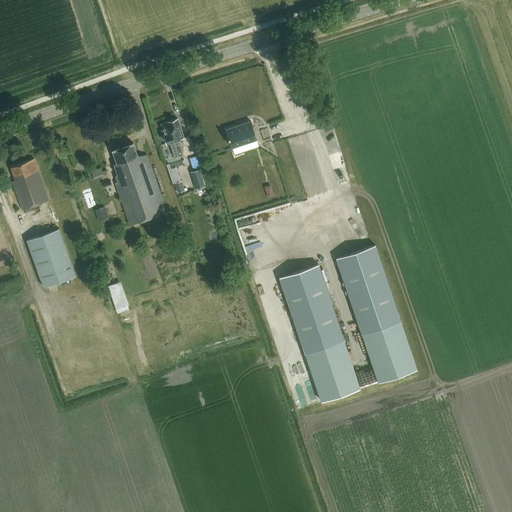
[(177,118),(161,124),(167,143),(169,142),(174,157),(182,154),(178,139),(184,137),(177,118)]
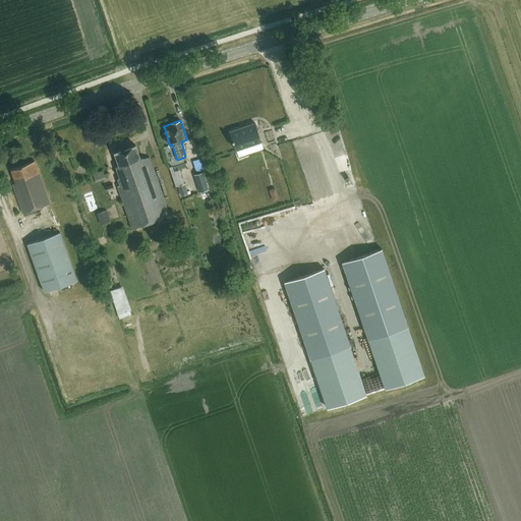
[(236,149),(262,140),(255,123),(230,131),(236,149)]
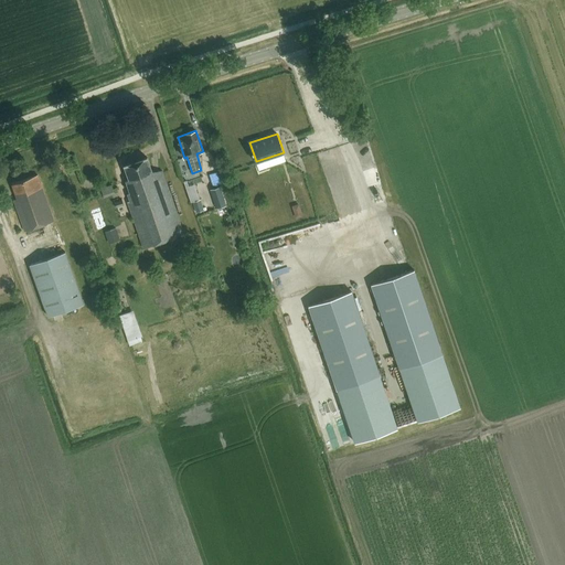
[(362,210),(343,145),(306,155),(323,221),(362,210)]
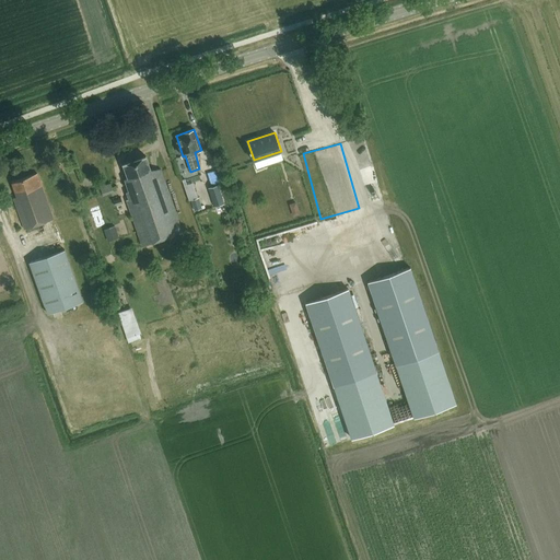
[(141,246),(182,232),(160,170),(150,170),(146,156),(123,164),(127,177),(124,178),(128,190),(125,191),(127,199),(126,200),(141,246)]
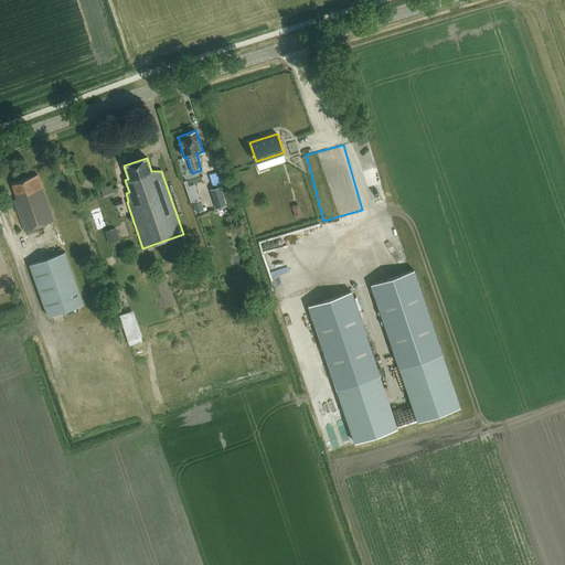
[(217,172),(209,174),(213,187),(221,184),(217,172)]
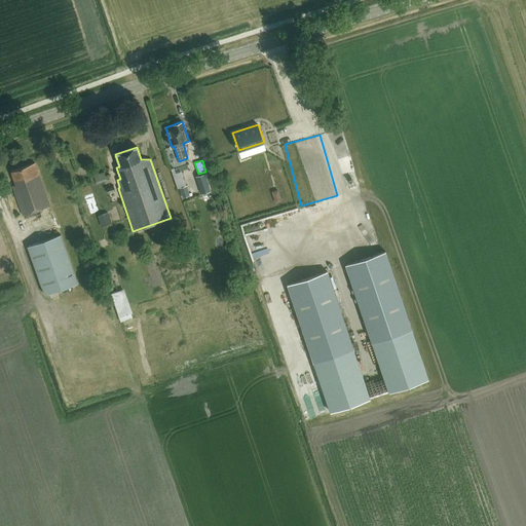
[(23,215),(49,204),(34,162),(10,172),(14,184),(11,185),(23,215)]
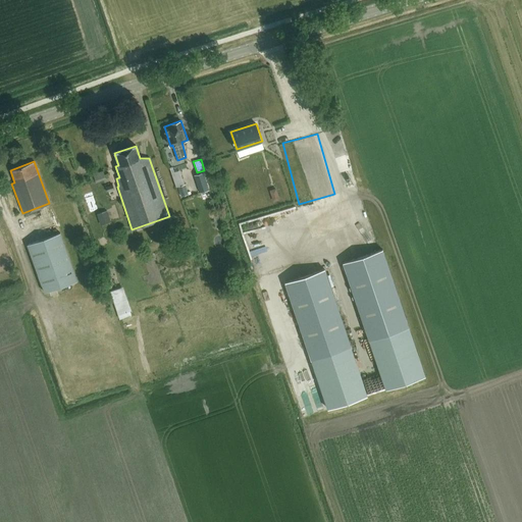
[(106,169),(97,172),(100,181),(109,178),(106,169)]
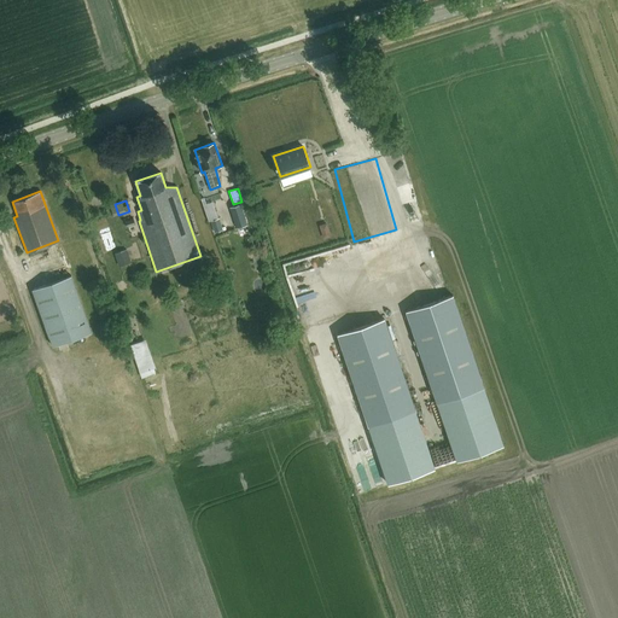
[(239,205),(228,209),(234,228),(245,225),(239,205)]
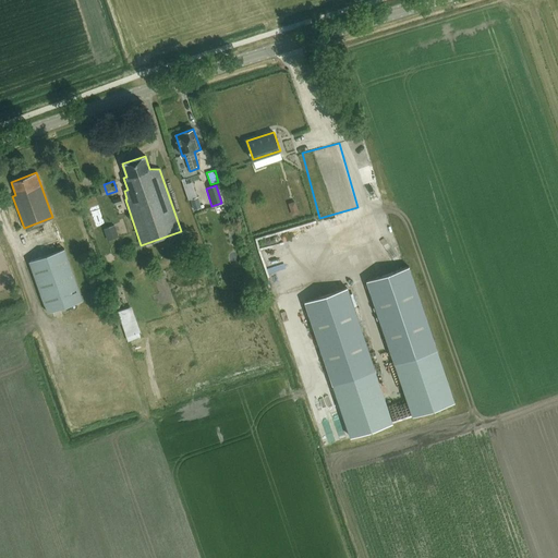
[(197,197),(190,201),(193,210),(201,208),(197,197)]
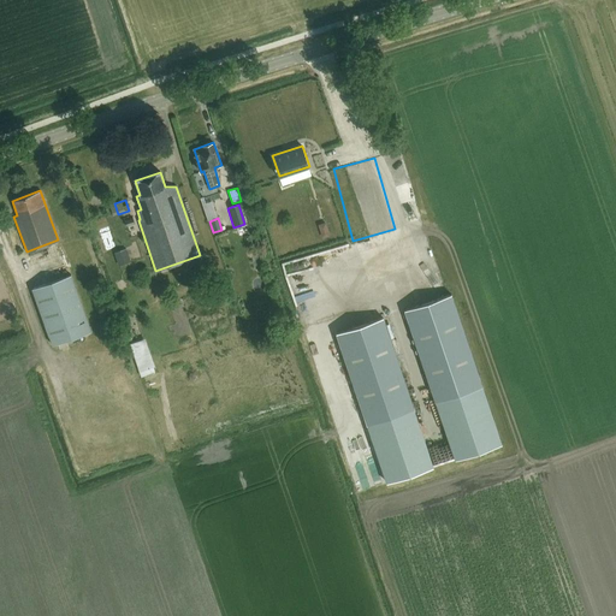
[(126,249),(116,253),(119,266),(130,261),(126,249)]
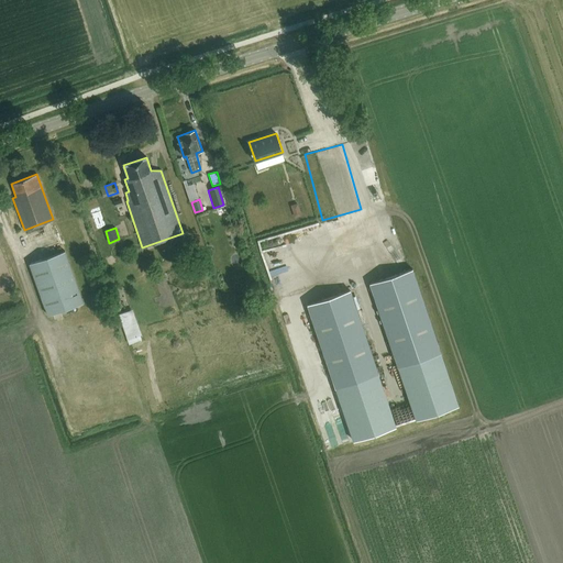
[(47,316),(84,302),(66,251),(29,263),(47,316)]
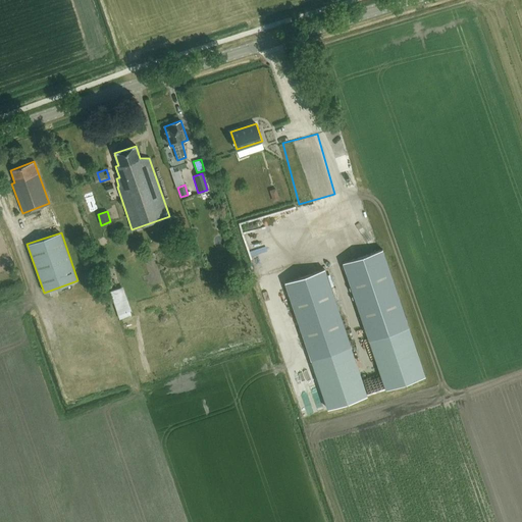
[(382,249),(343,262),(369,341),(408,327),(382,249)]
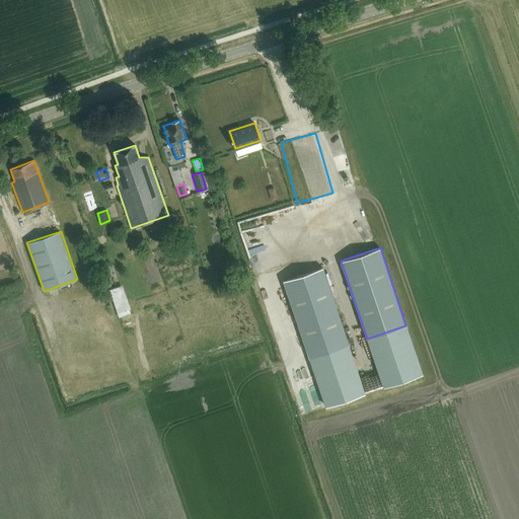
[(323,268),(283,281),(309,358),(349,345),(323,268)]
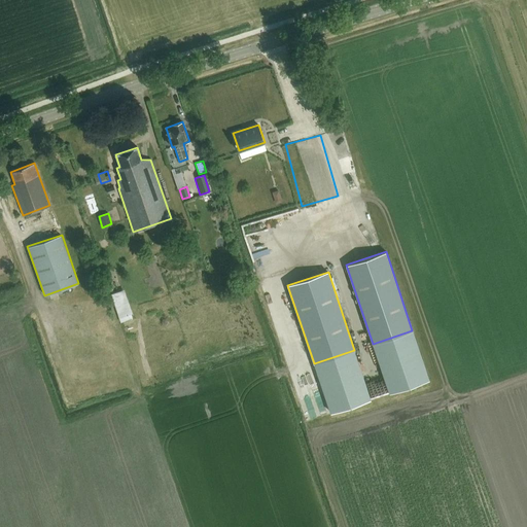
[(124,320),(137,316),(128,288),(114,292),(124,320)]
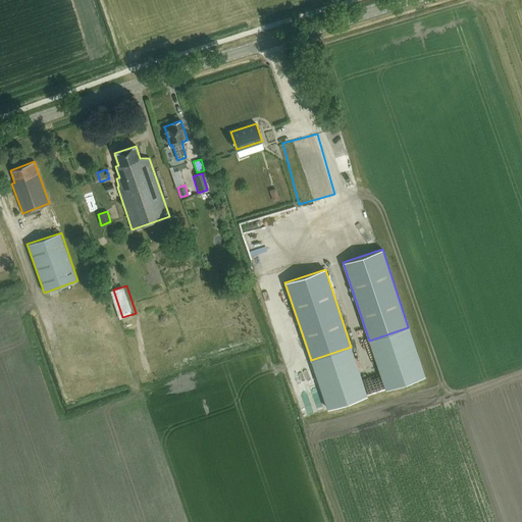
[(277,291),(270,293),(275,320),(282,318),(277,291)]
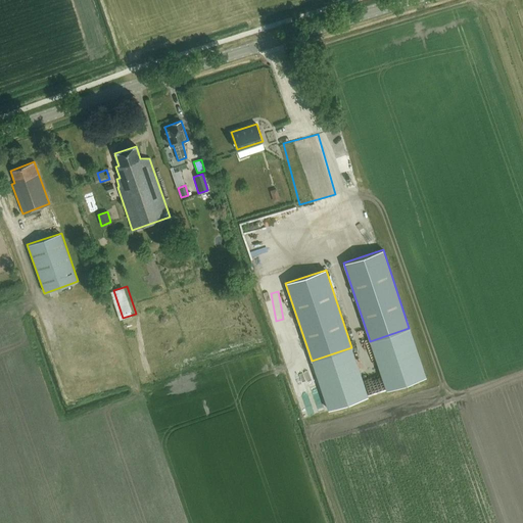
[(409,328),(370,341),(386,389),(425,376),(409,328)]
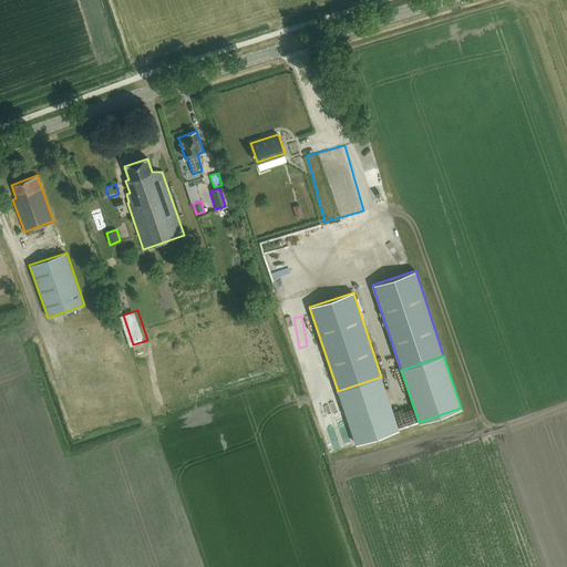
[(381,377),(338,391),(338,392),(356,444),(399,430),(381,377)]
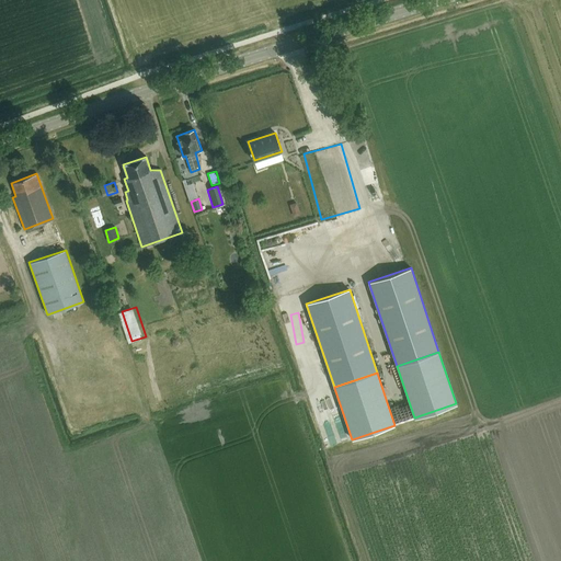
[(340,435),(343,447),(350,446),(347,434),(340,435)]
